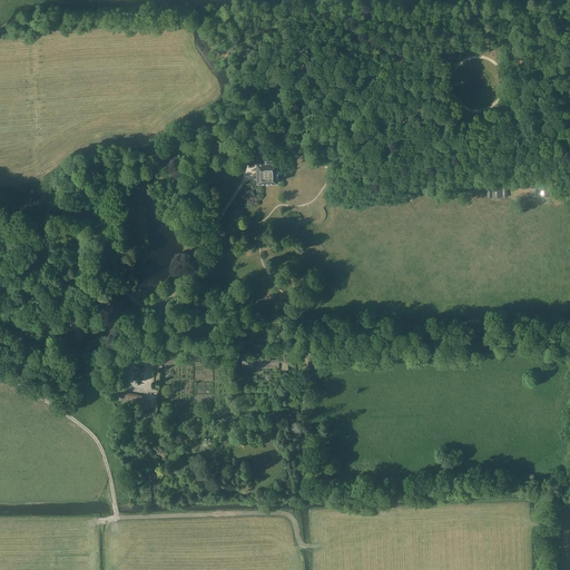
[(272,163),(272,159),(266,159),(266,163),(257,163),(257,183),(264,183),(266,184),(269,184),(271,182),(278,182),(277,177),(278,177),(278,167),(277,167),(277,165),(277,161),(275,161),(272,163)]
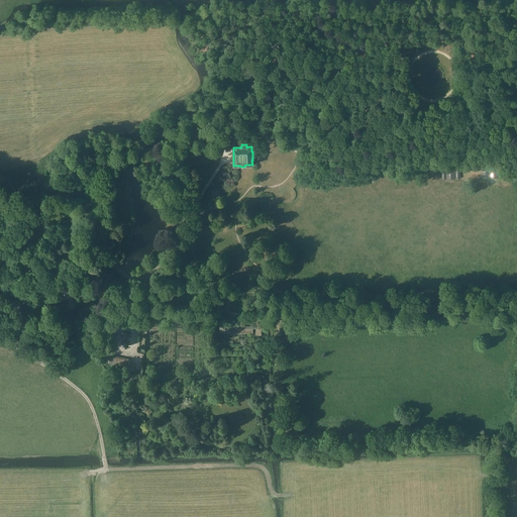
[(67,307),(76,307),(75,296),(68,296),(69,302),(67,303),(67,307)]
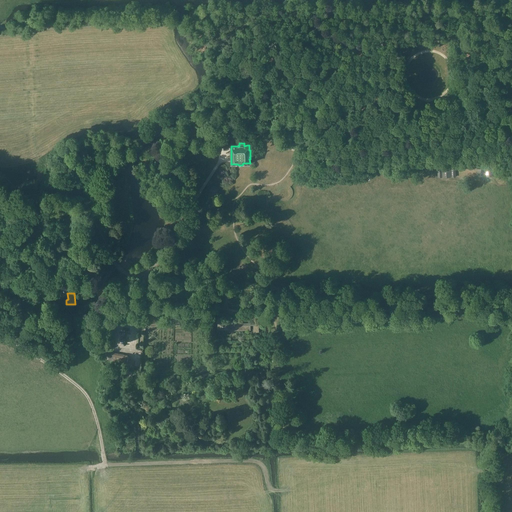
[(119,341),(126,340),(124,327),(117,328),(119,341)]
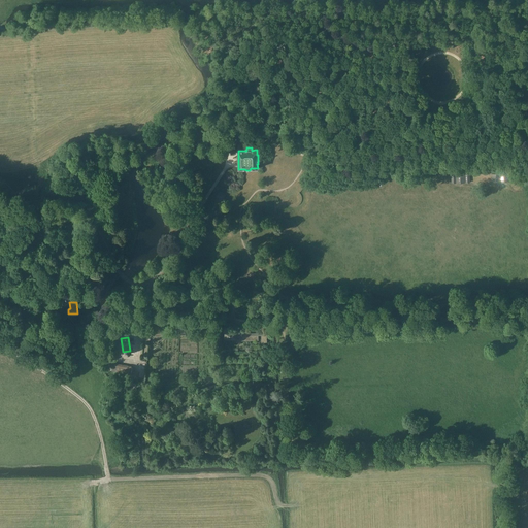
[(114,357),(118,357),(114,339),(107,340),(108,344),(110,344),(111,354),(109,354),(110,358),(114,357)]
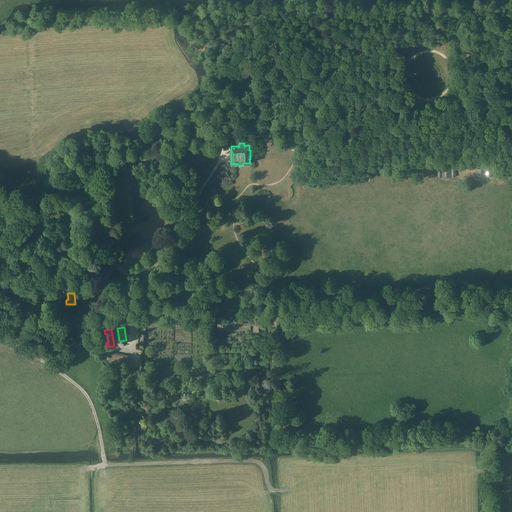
[(126,363),(128,355),(102,351),(101,358),(126,363)]
